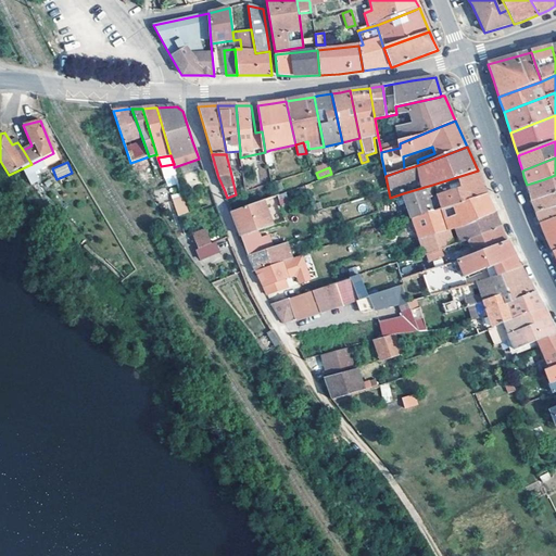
[(432,194),(427,196),(432,212),(487,196),(482,182),(478,171),(429,186),(432,194)]
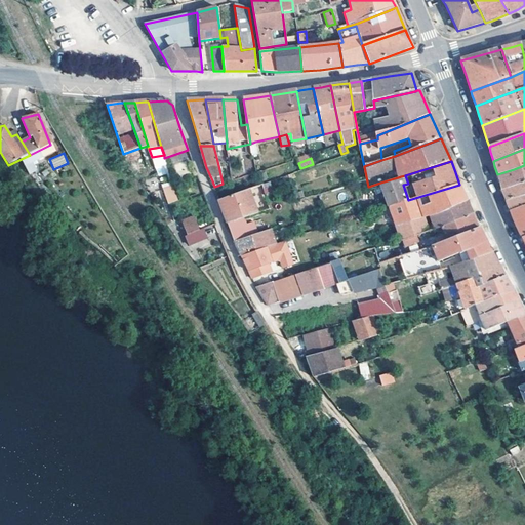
[(524,165),(514,169),(497,174),(498,178),(501,191),(524,183),(524,165)]
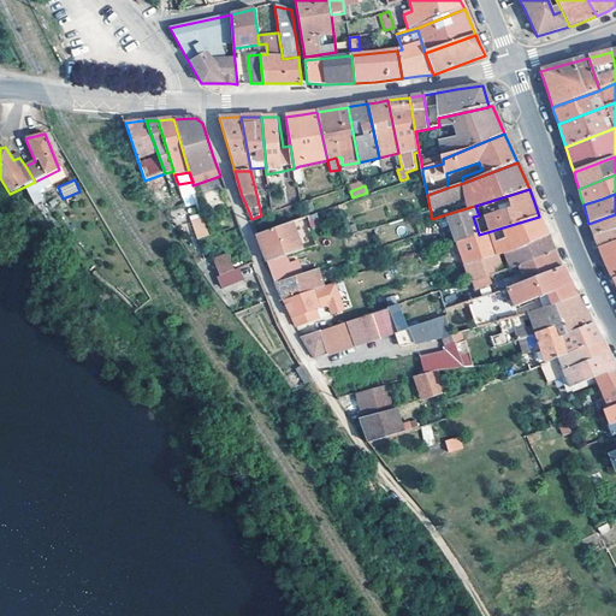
[(457,241),(479,235),(473,217),(471,207),(467,208),(446,214),(456,242),(457,241)]
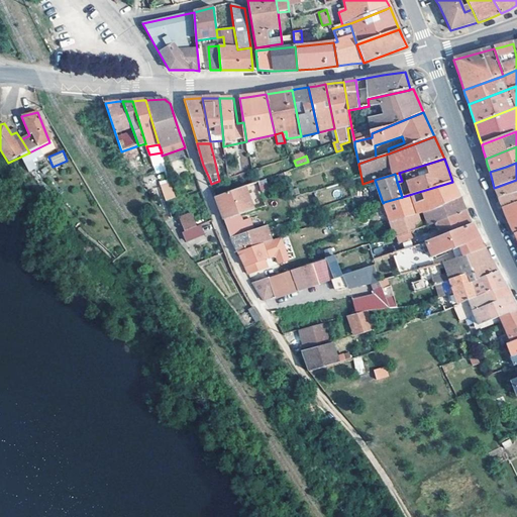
[(516,180),(494,188),(495,191),(498,199),(516,194),(516,180)]
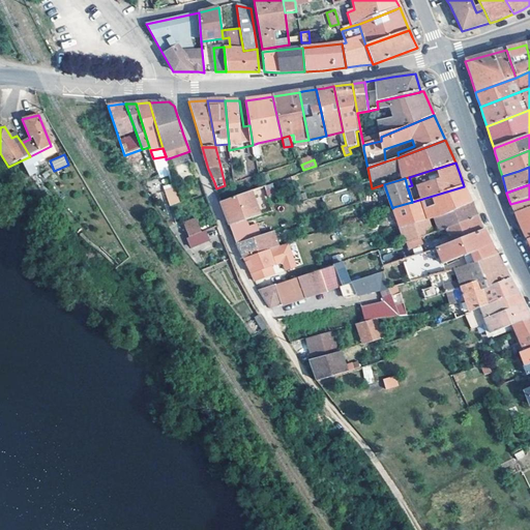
[(464,186),(412,202),(393,207),(400,228),(436,217),(471,204),(468,194),(464,186)]
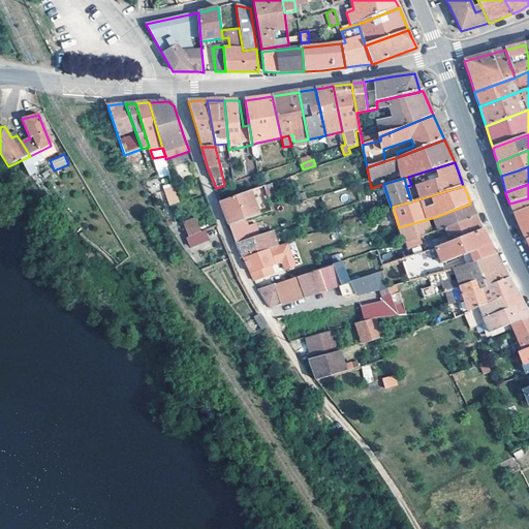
[(250,191),(220,201),(230,227),(245,222),(260,217),(250,191)]
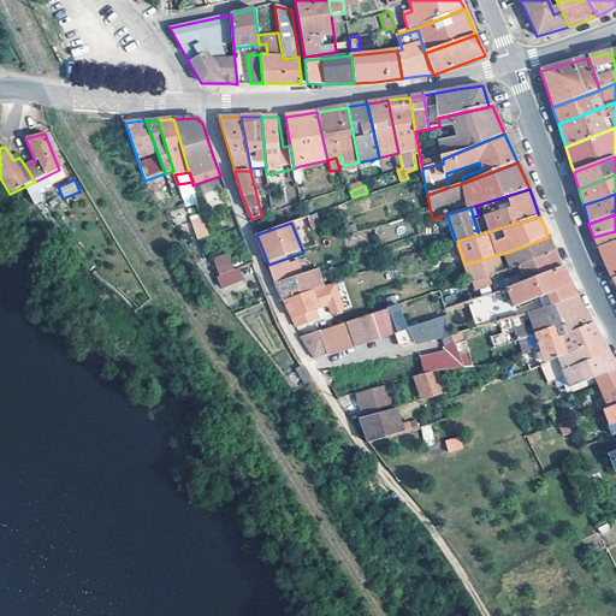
[(209,236),(207,227),(195,231),(197,240),(209,236)]
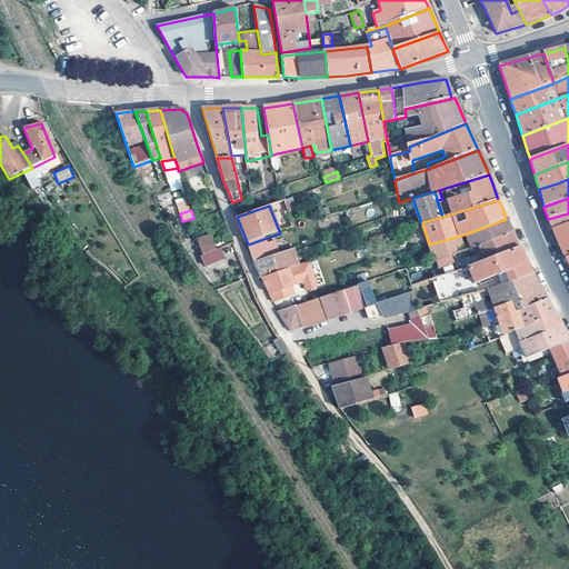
[(551,226),(552,230),(568,225),(568,213),(548,219),(551,226)]
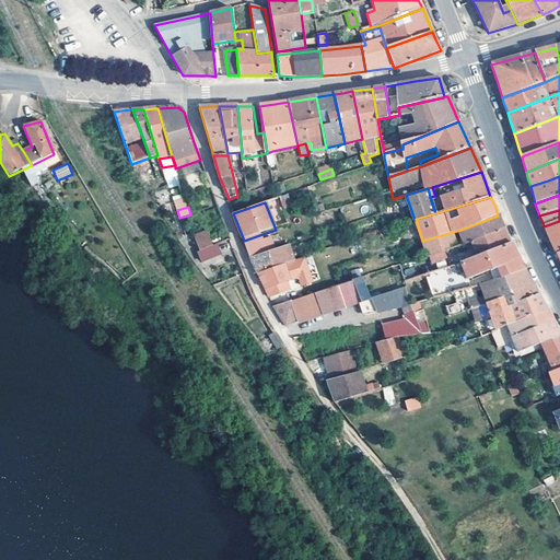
[(422,241),(429,257),(448,249),(503,230),(501,222),(498,216),(461,230),(422,241)]
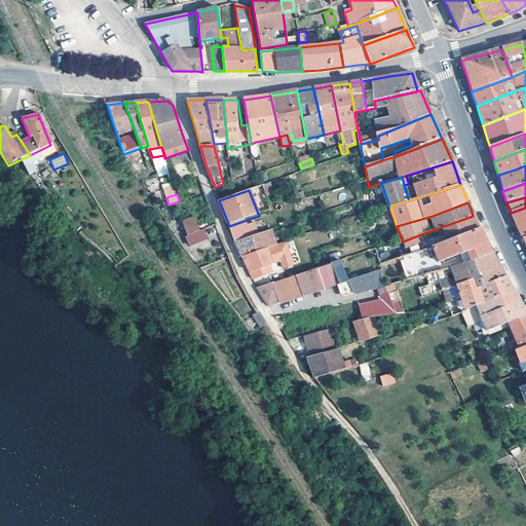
[(525,239),(525,208),(511,213),(518,229),(523,240),(525,239)]
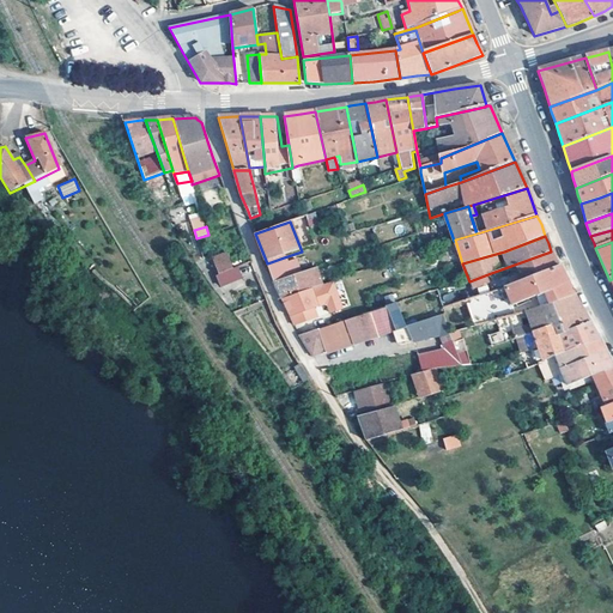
[(491,273),(469,281),(474,298),(509,287),(559,267),(551,252),(491,273)]
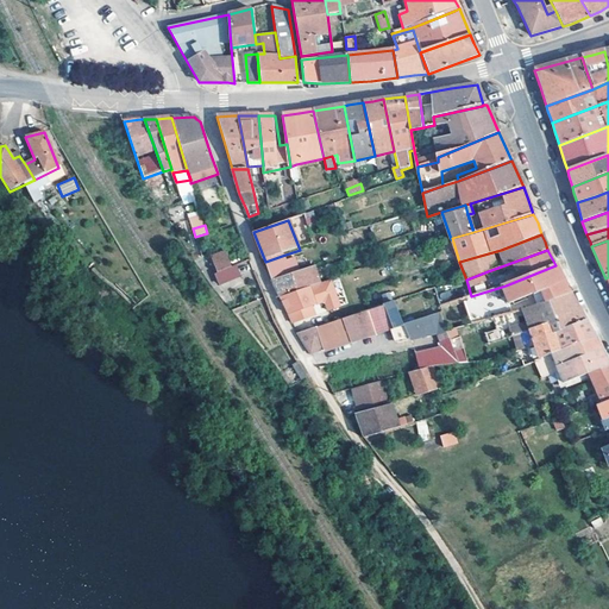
[(209,257),(217,274),(232,267),(226,251),(209,257)]
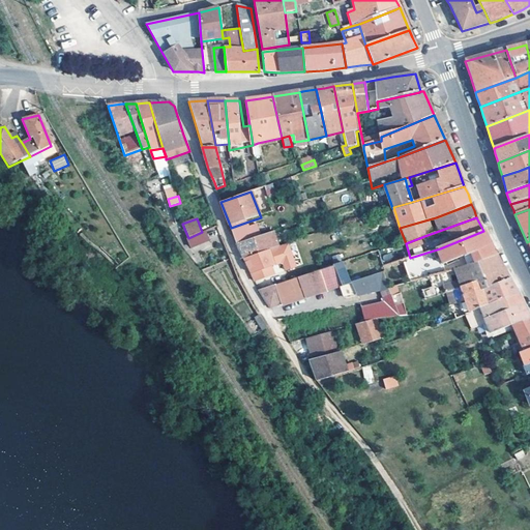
[(253,241),(245,223),(231,228),(238,246),(253,241)]
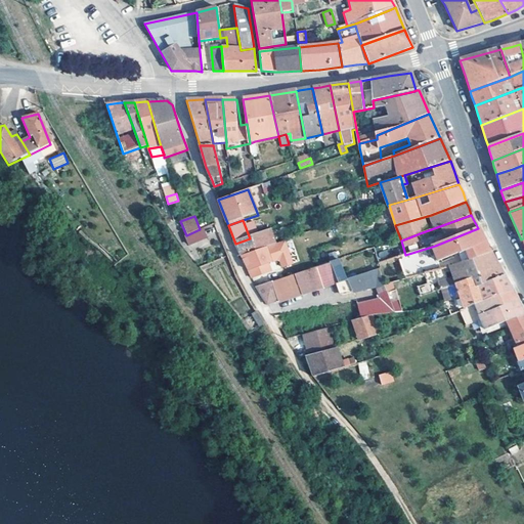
[(378,269),(384,286),(441,270),(449,267),(491,253),(484,239),(478,228),(435,246),(405,255),(398,257),(403,274),(387,278),(383,268),(380,269),(378,269)]
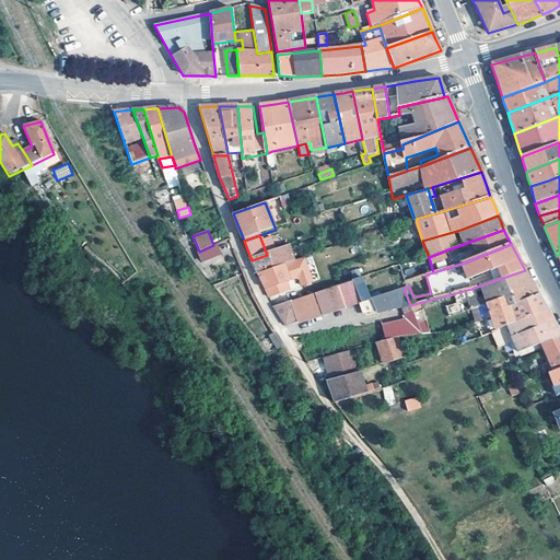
[(216,245),(213,245),(199,252),(203,261),(220,255),(216,245)]
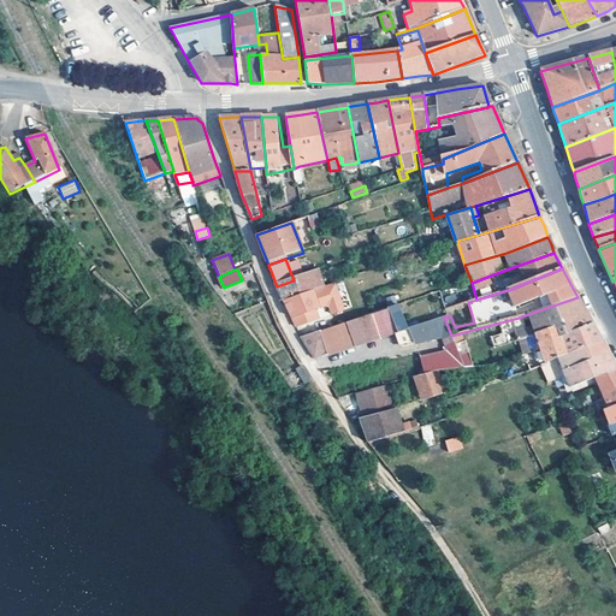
[(294,280),(277,286),(284,302),(312,292),(326,288),(319,271),(294,280)]
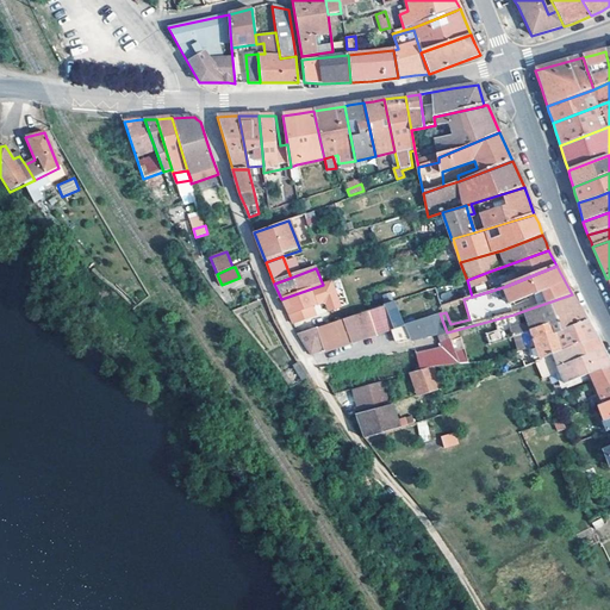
[(309,290),(281,299),(291,319),(317,311),(309,290)]
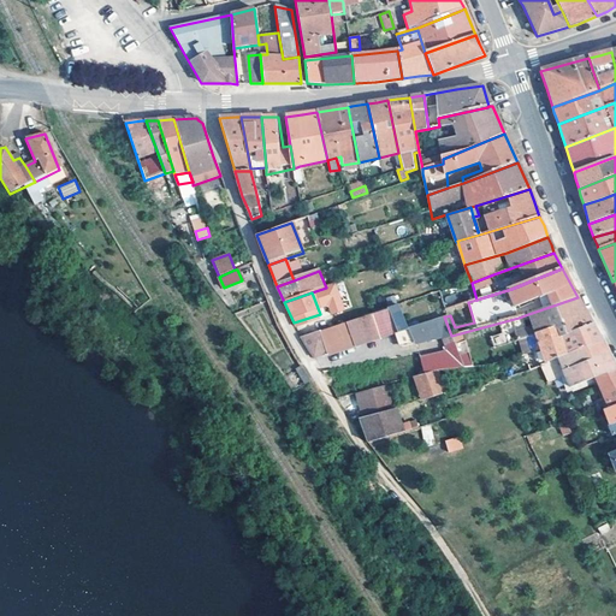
[(578,297),(528,314),(533,326),(503,335),(507,345),(521,342),(526,355),(535,353),(529,338),(556,330),(560,337),(593,326),(578,297)]
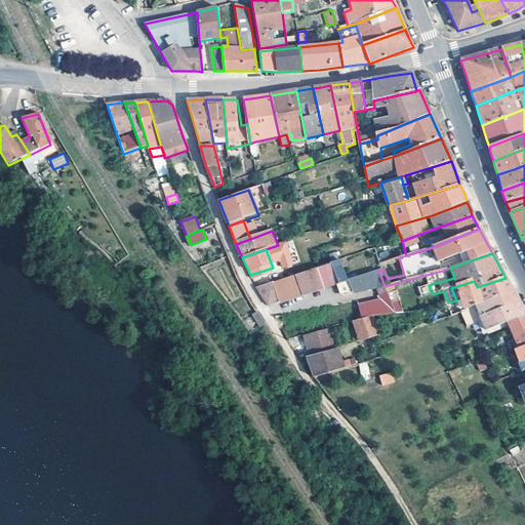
[(348,280),(338,260),(320,267),(255,287),(264,299),(268,306),(278,300),(279,304),(294,298),(303,295),(310,293),(317,291),(324,288),(331,286),(338,284),(342,295),(353,293),(348,280)]
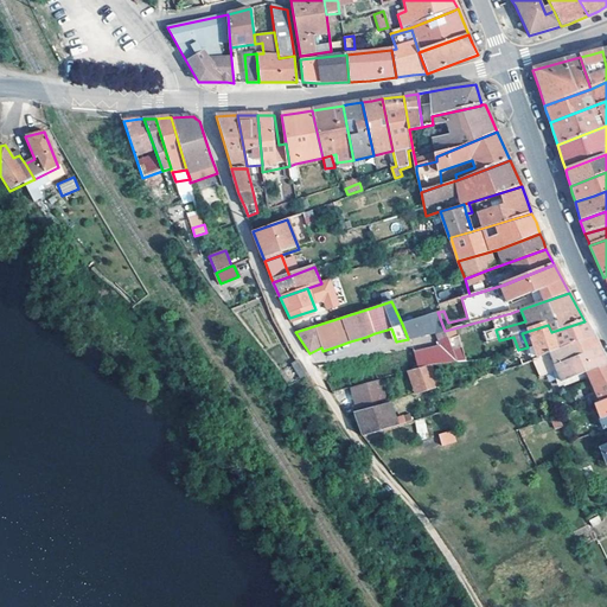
[(454,358),(445,331),(438,312),(402,324),(408,339),(417,337),(427,334),(434,333),(440,346),(432,349),(423,351),(413,353),(414,356),(419,369),(430,365),(438,365),(447,364),(446,360),(454,358)]
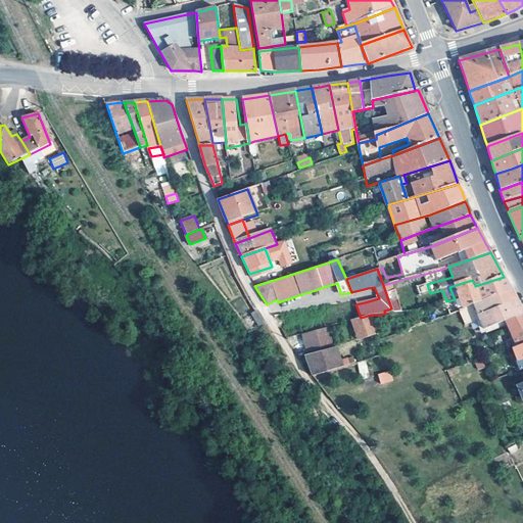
[(463,310),(511,290),(508,284),(504,277),(475,286),(472,280),(449,287),(455,299),(459,297),(463,310)]
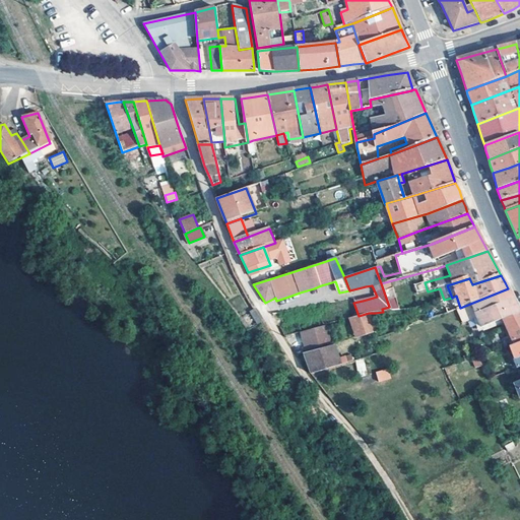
[(425,282),(415,285),(418,294),(428,291),(425,282)]
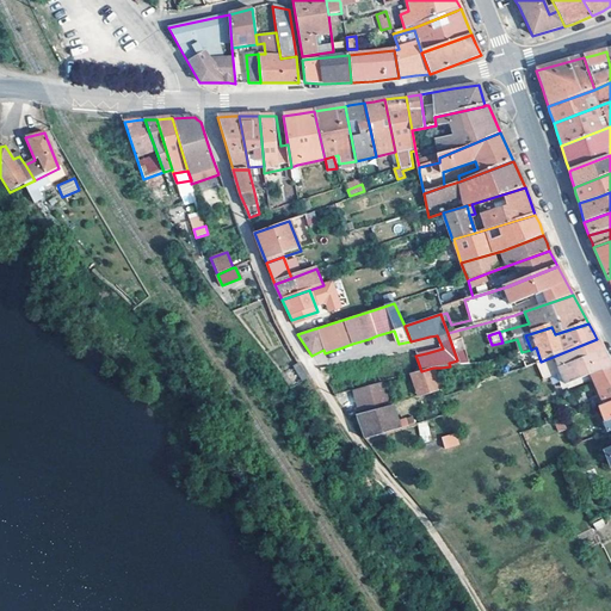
[(597,339),(541,362),(537,364),(543,380),(561,374),(566,384),(591,375),(610,366),(610,365),(605,355),(597,339)]
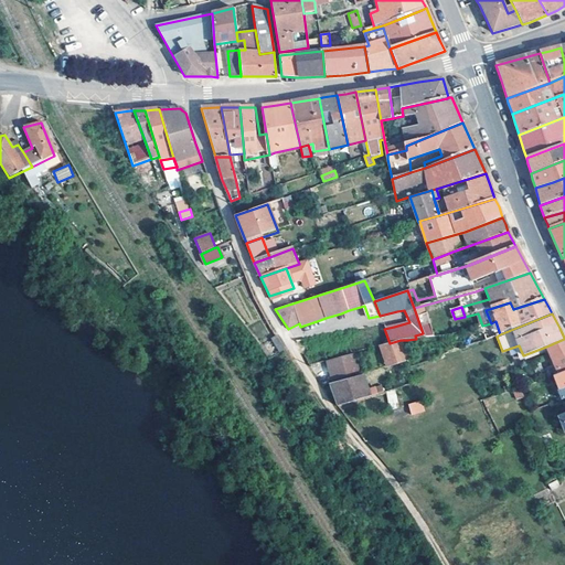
[(500,334),(496,321),(491,323),(494,331),(483,334),(486,340),(497,337),(500,334)]
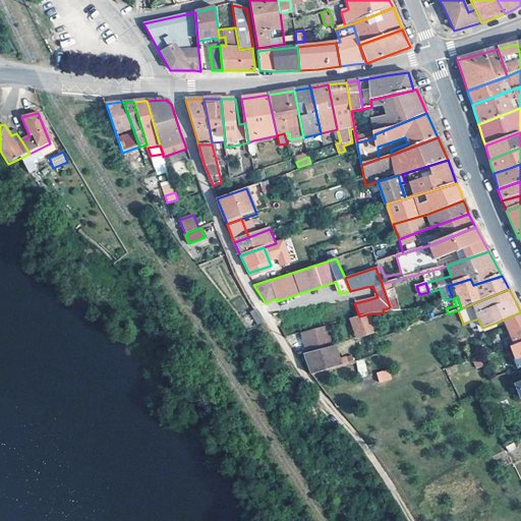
[(265,324),(257,312),(252,314),(258,327),(265,324)]
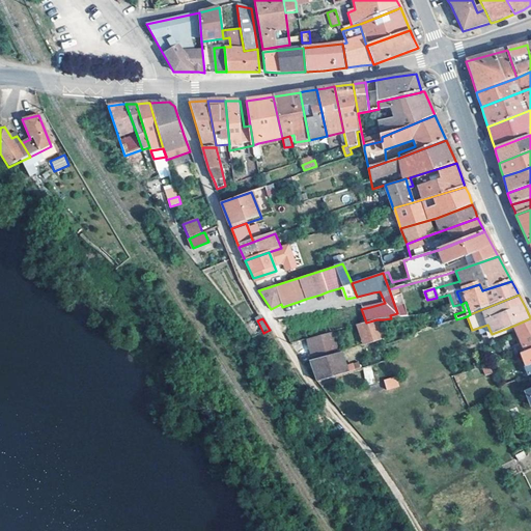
[(530,318),(513,326),(516,334),(524,354),(530,351),(530,318)]
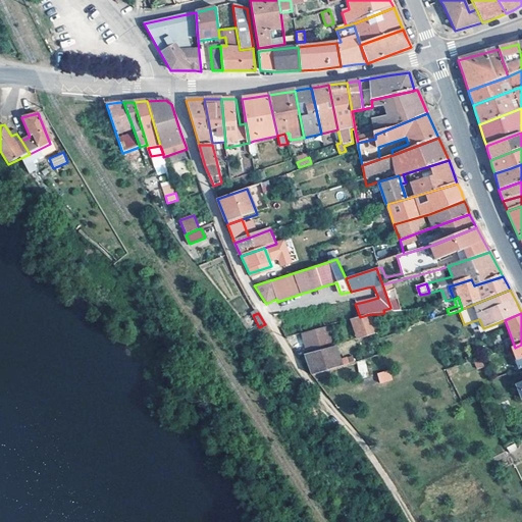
[(372,319),(370,314),(360,317),(351,320),(356,338),(376,333),(372,319)]
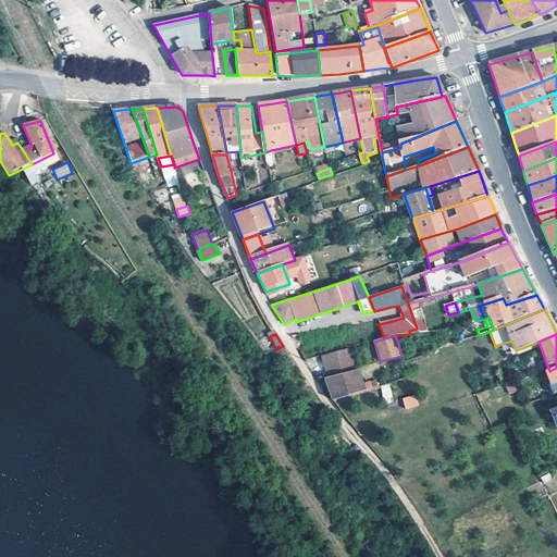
[(329,380),(356,371),(349,348),(321,357),(329,380)]
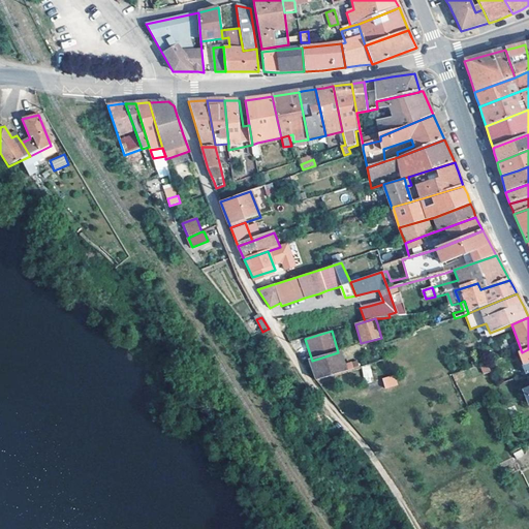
[(528,349),(522,352),(514,355),(516,361),(520,359),(523,367),(522,367),(525,375),(528,373),(528,349)]
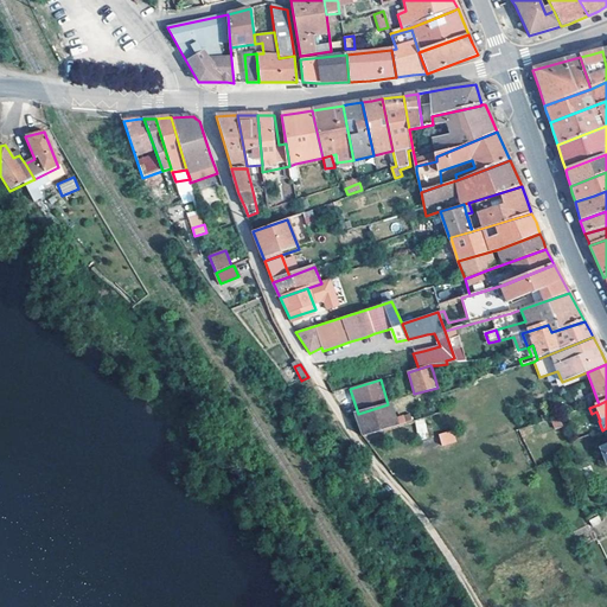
[(388,404),(358,414),(355,415),(363,438),(374,434),(411,422),(410,415),(394,420),(389,403),(388,404)]
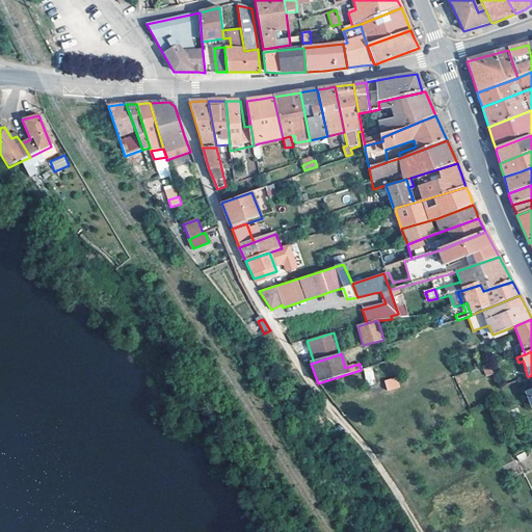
[(372,367),(364,368),(367,386),(375,383),(372,367)]
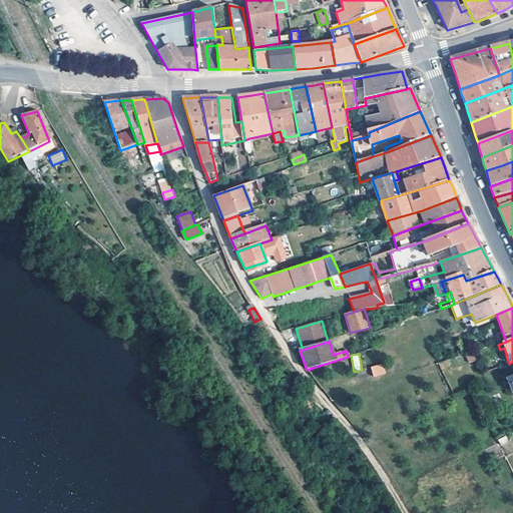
[(481,374),(473,354),(466,356),(475,377),(481,374)]
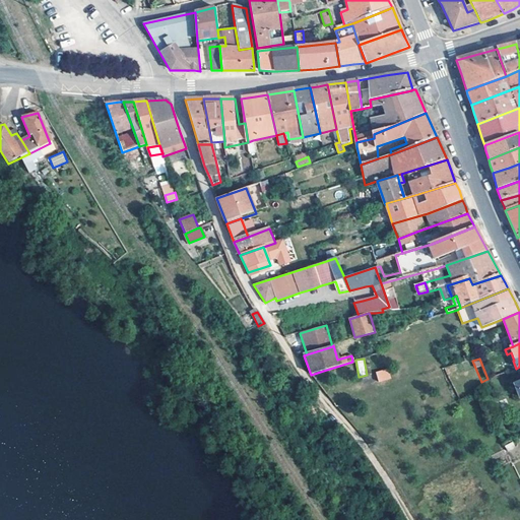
[(394,380),(391,371),(378,375),(382,384),(394,380)]
